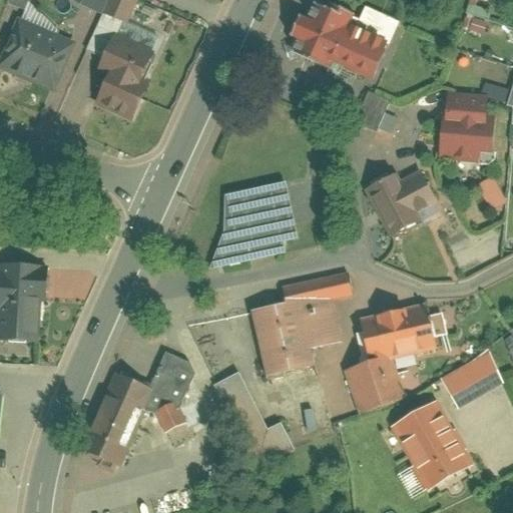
[(10,0),(9,3),(28,11),(31,3),(32,0),(10,0)]
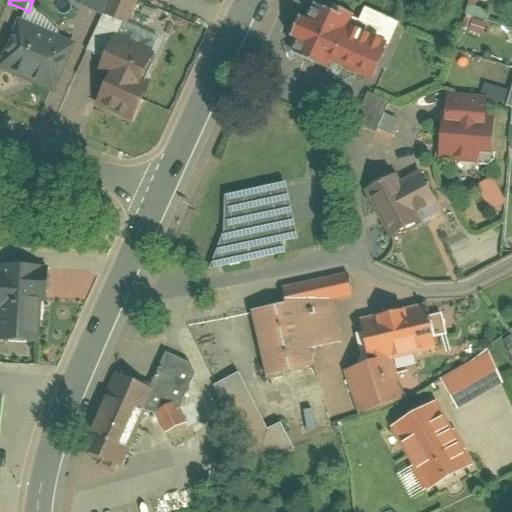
[(81,0),(80,4),(104,14),(109,0),(81,0)]
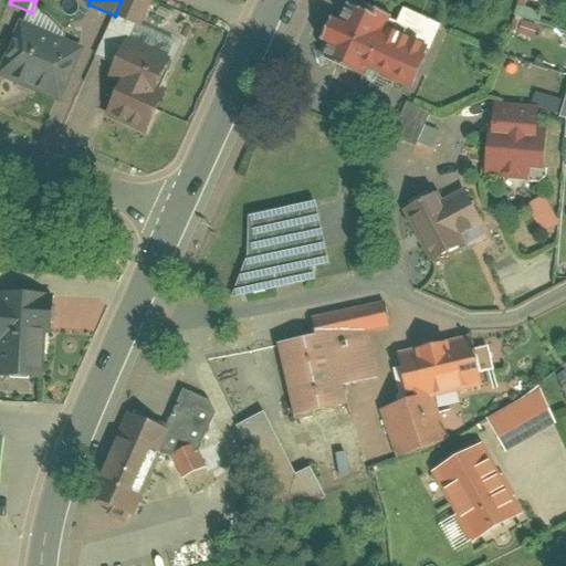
[(115,61),(107,80),(114,82),(100,117),(152,139),(163,113),(171,90),(161,85),(174,56),(169,54),(176,39),(136,22),(145,1),(142,0),(121,0),(115,16),(98,54),(115,61)]
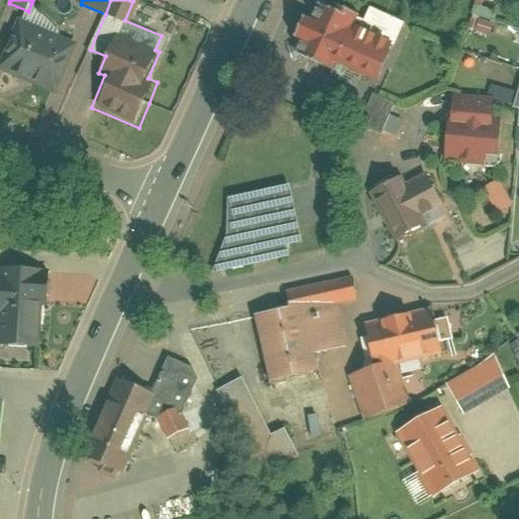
[(359,12),(324,0),(318,0),(313,14),(300,9),(292,32),(304,38),(298,54),(328,65),(331,56),(375,72),(385,43),(378,40),(382,28),(357,19),(359,12)]
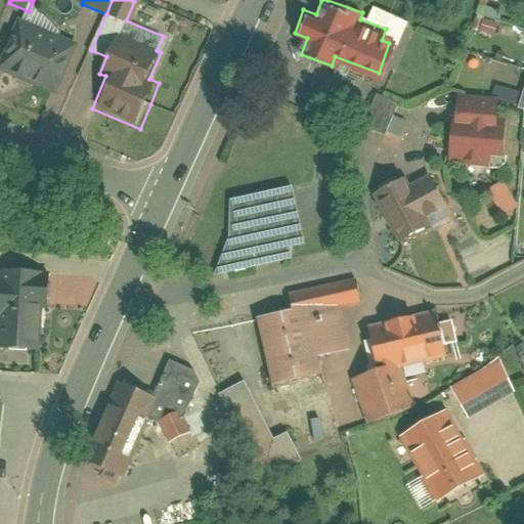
[(64,35),(32,3),(29,11),(3,67),(57,91),(80,42),(64,35)]
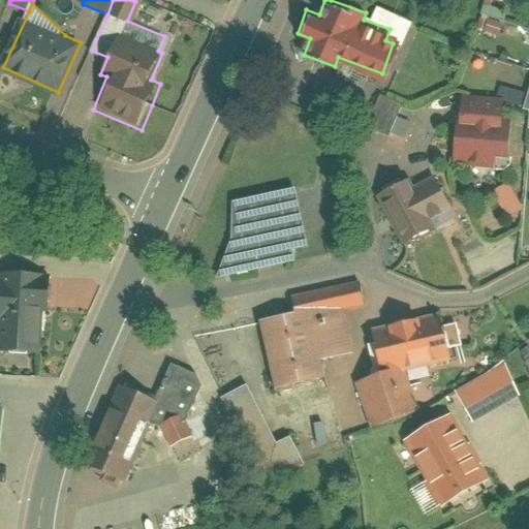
[(376,96),(364,124),(384,132),(397,104),(376,96)]
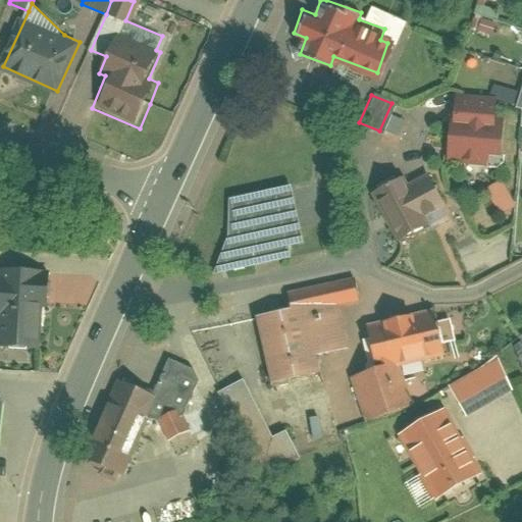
[(490,104),(449,104),(449,117),(444,117),(444,159),(483,159),(483,148),(498,149),(498,123),(490,123),(490,104)]
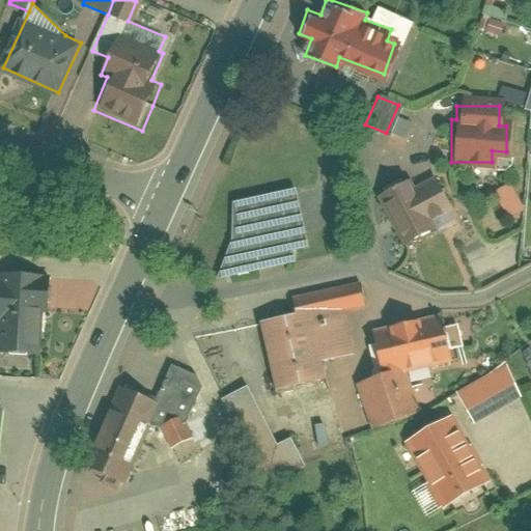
[(403,143),(407,121),(392,119),(389,141),(403,143)]
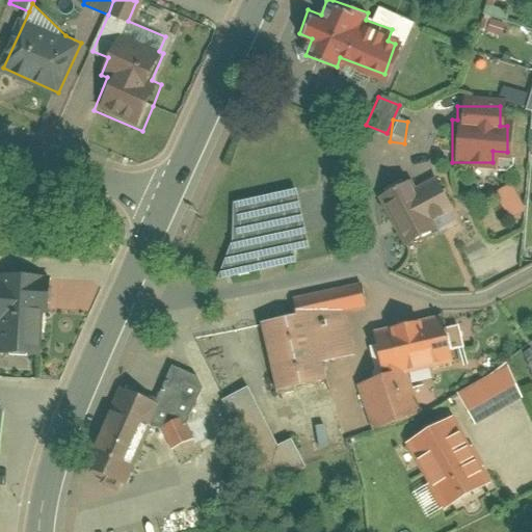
[(405,178),(372,194),(401,250),(435,233),(428,218),(448,208),(433,181),(413,191),(405,178)]
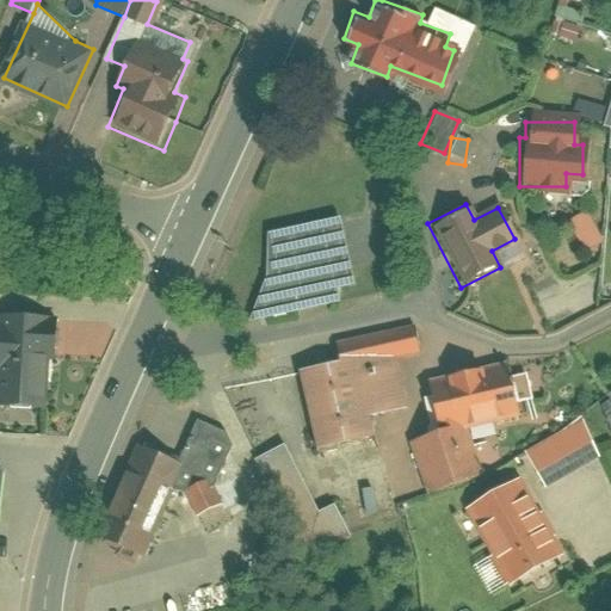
[(582,209),(566,218),(584,250),(600,240),(582,209)]
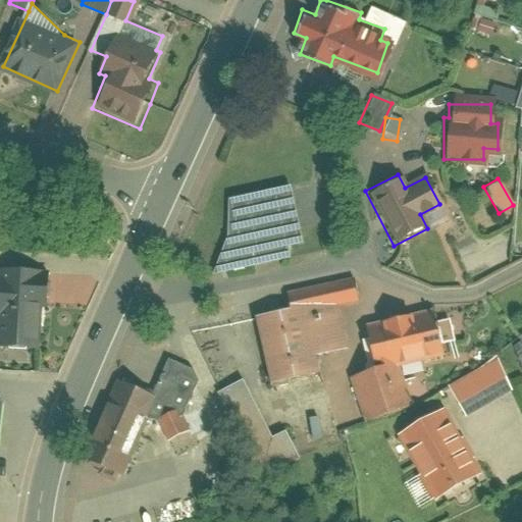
[(225,236),(210,272),(292,259),(290,248),(303,246),(290,180),(226,195),(225,236)]
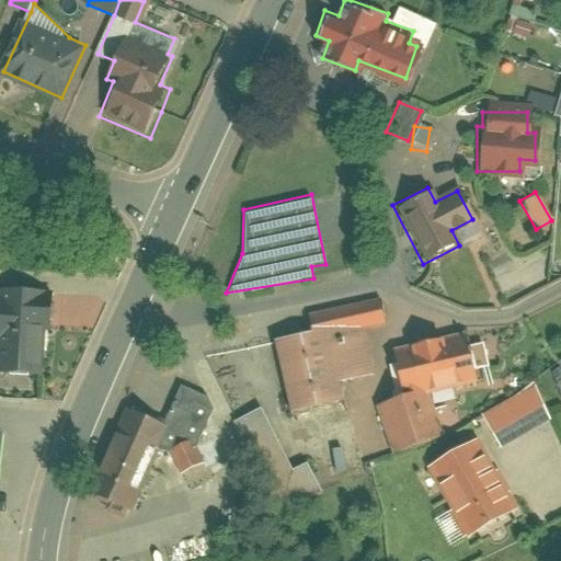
[(56,295),(0,292),(0,371),(41,374),(43,329),(55,329),(56,295)]
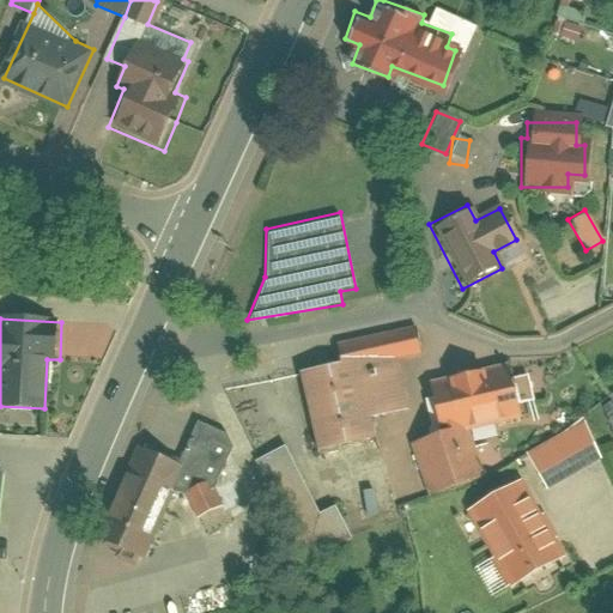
[(343,358),(301,368),(317,454),(380,441),(374,411),(405,405),(395,353),(419,349),(414,325),(339,339),(343,358)]
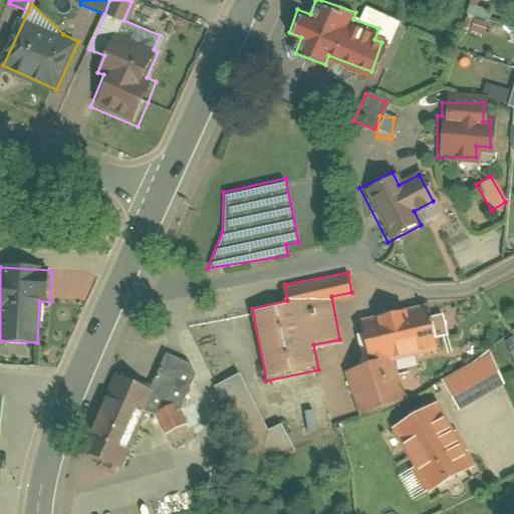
[(375,322),(354,327),(362,358),(343,363),(356,416),(407,403),(397,358),(438,348),(428,307),(406,313),(402,300),(371,307),(375,322)]
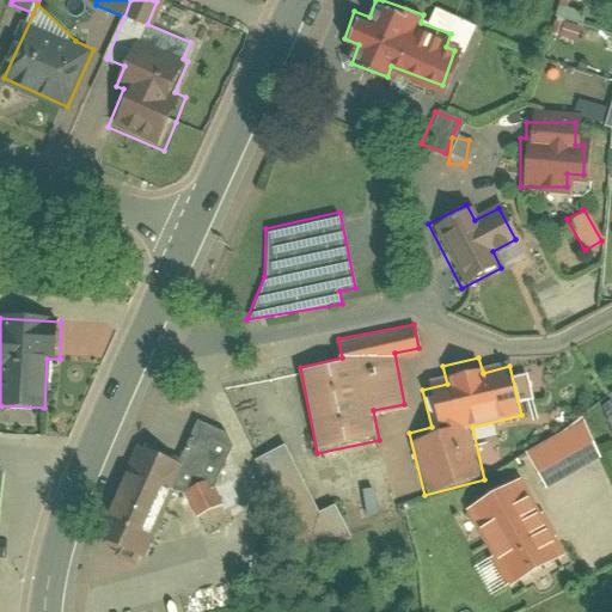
[(611,401),(594,414),(611,438),(611,401)]
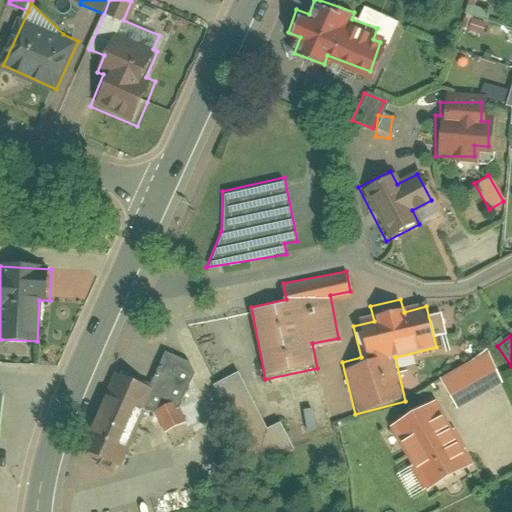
[(486,348),(440,374),(457,404),(503,378),(486,348)]
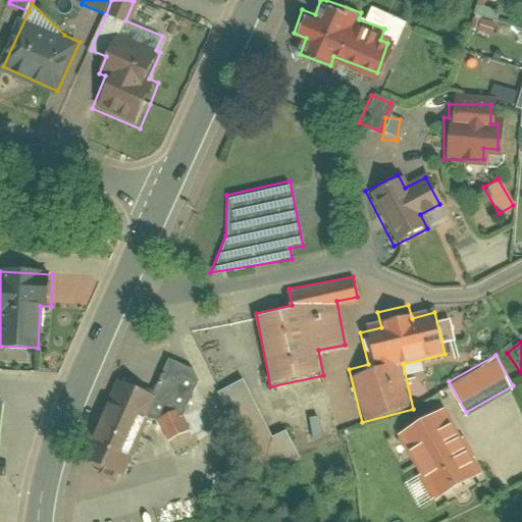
[(166,358),(152,393),(158,395),(153,408),(150,416),(163,420),(168,440),(190,432),(181,413),(197,381),(193,368),(166,358)]
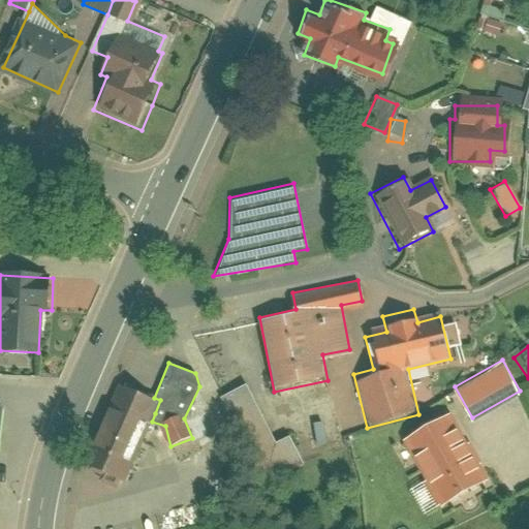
[(275,439),(245,381),(218,395),(263,484),(304,463),(288,432),(275,439)]
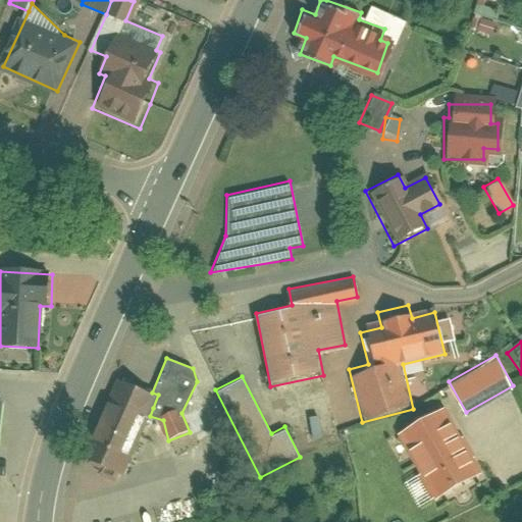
[(152,393),(120,380),(92,458),(128,472),(150,416),(153,408),(158,395),(152,393)]
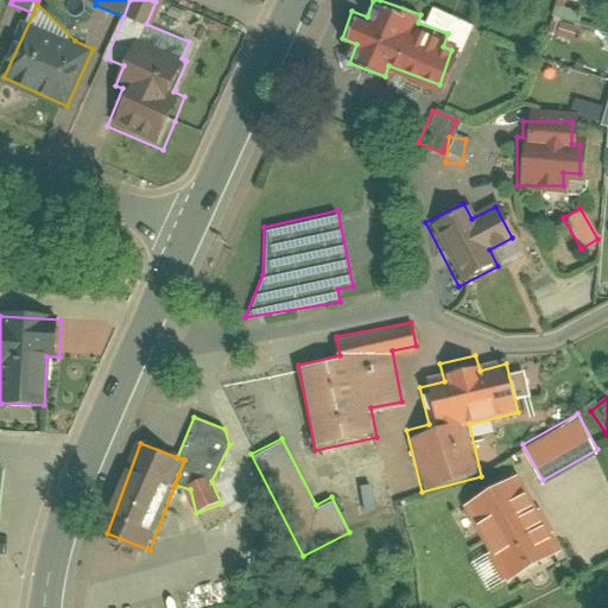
[(515,470),(460,500),(501,580),(557,551),(515,470)]
